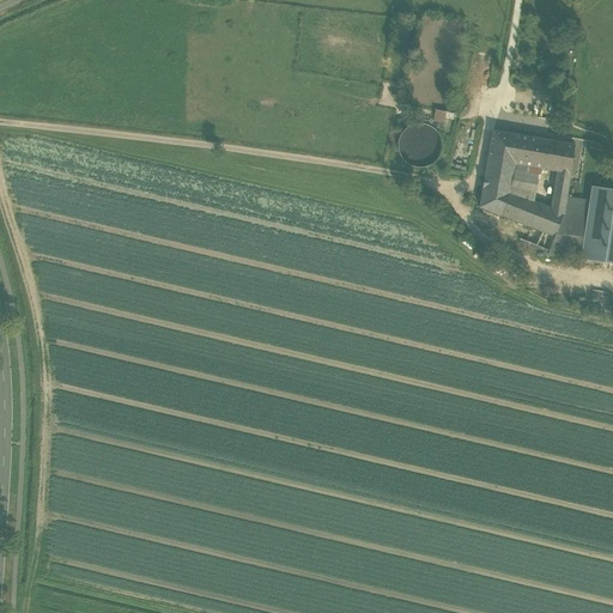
[(453,120),(454,114),(436,111),(434,122),(443,123),(444,119),(453,120)]
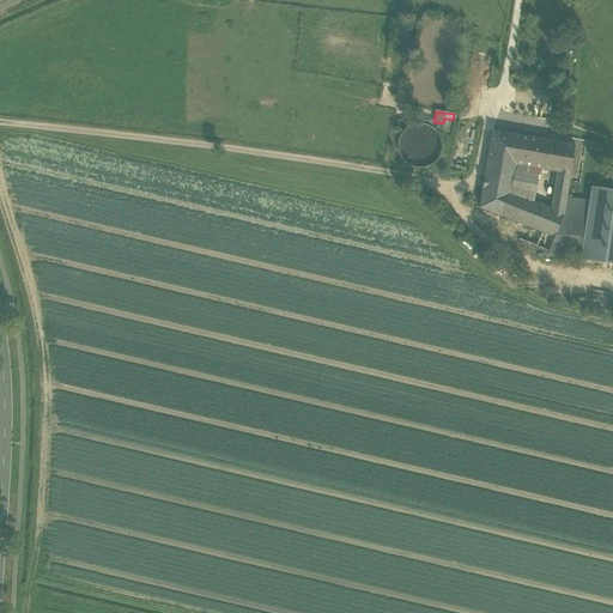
[(406,164),(413,168),(423,168),(431,164),(437,158),(441,151),(441,144),(438,135),(434,129),(425,125),(417,125),(408,127),(401,133),(398,141),(398,149),(400,156),(406,164)]
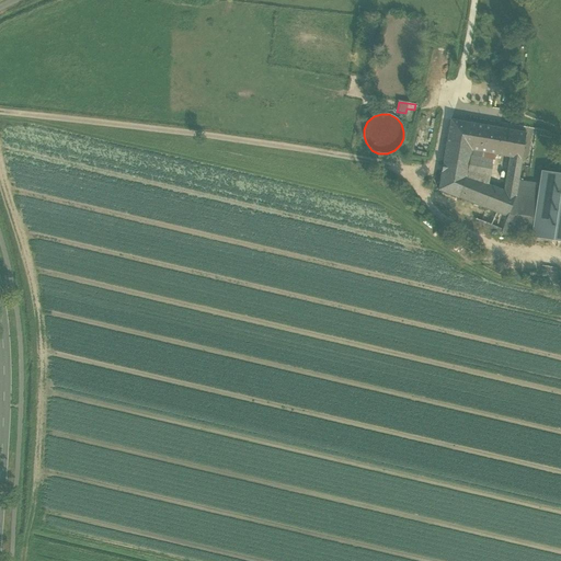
[(496,128),(450,119),(443,163),(468,168),(471,150),(491,153),(492,145),(497,146),(500,137),(495,136),(496,128)]
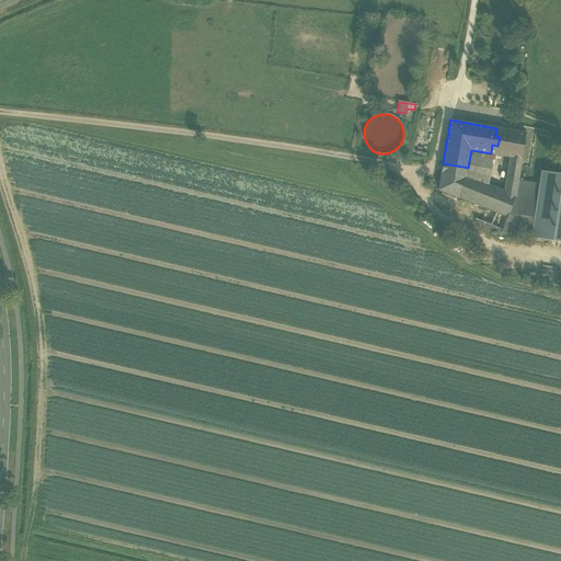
[(526,133),(496,128),(495,136),(500,137),(497,146),(492,145),(491,153),(493,155),(510,157),(522,159),(526,133)]
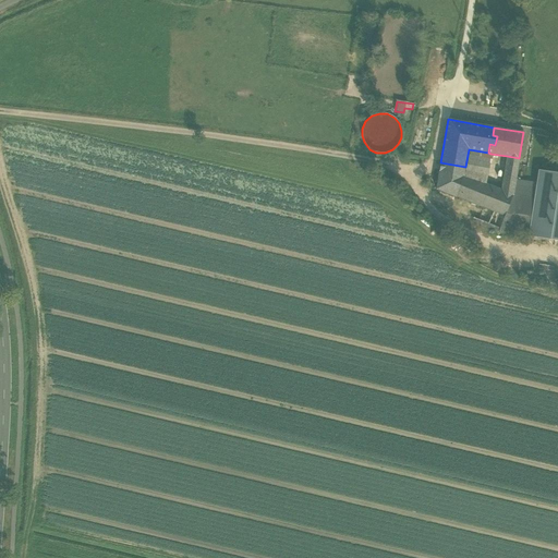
[(488,153),(469,149),(465,167),(463,174),(484,183),(485,184),(490,154),(488,153)]
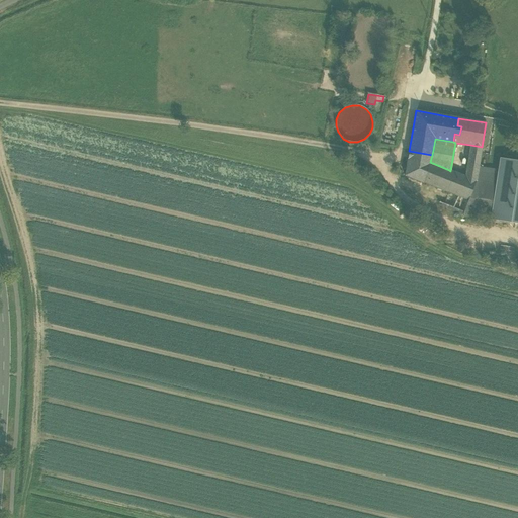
[(482,147),(470,145),(465,176),(477,181),(479,167),(482,149),(482,147)]
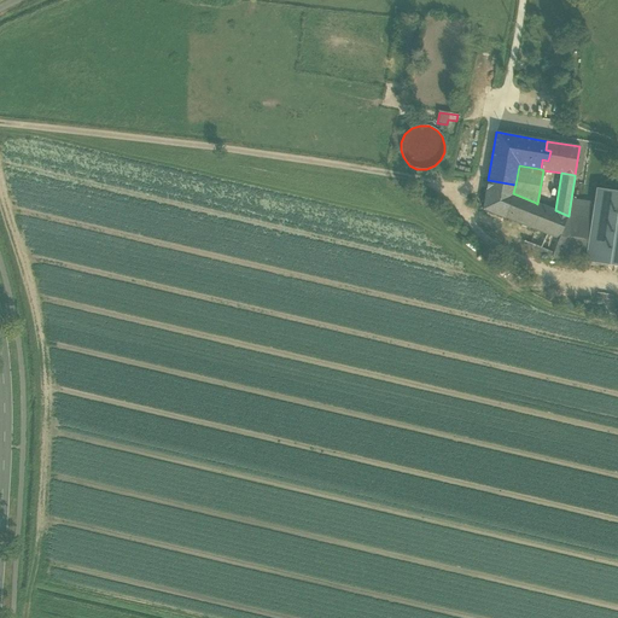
[(516,185),(488,180),(483,209),(503,219),(505,219),(513,194),(513,193),(516,185)]
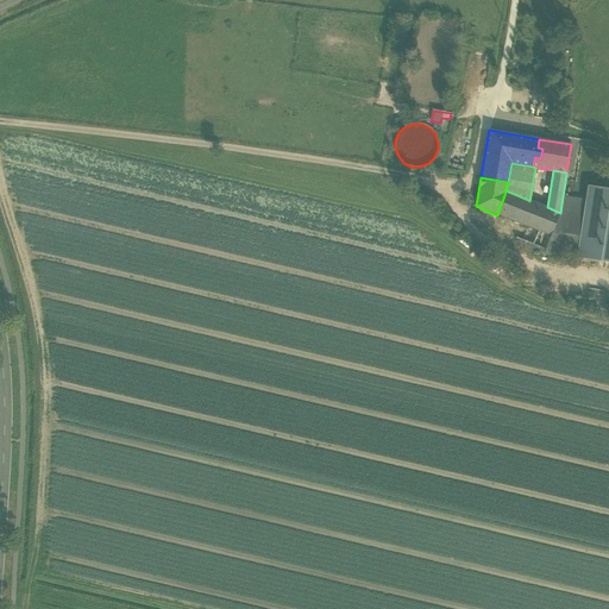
[(608,189),(588,187),(585,200),(577,257),(608,262),(608,189)]
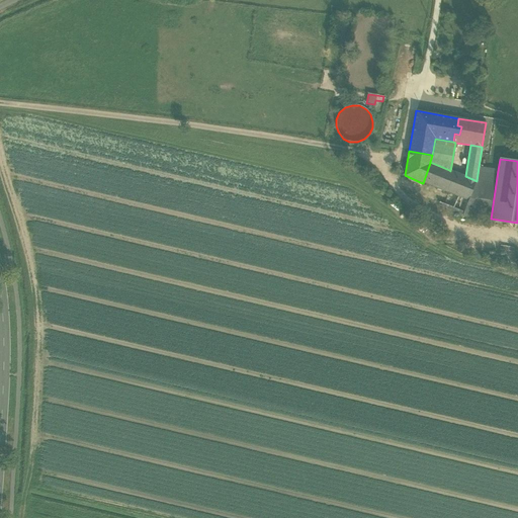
[(449,170),(430,162),(430,163),(423,183),(468,200),(477,181),(465,176),(450,171),(449,170)]
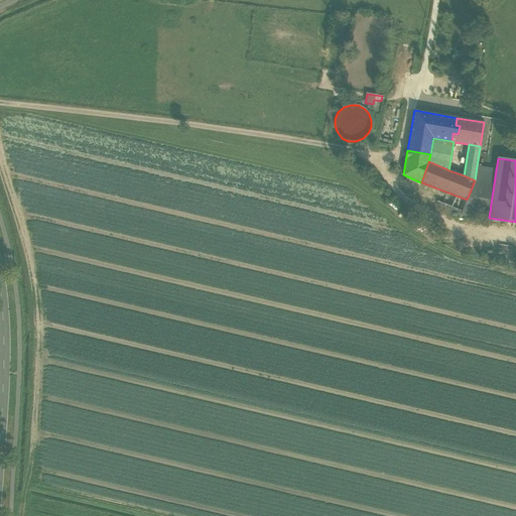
[(477,166),(475,180),(467,200),(463,212),(462,212),(462,214),(489,218),(496,169),(477,166)]
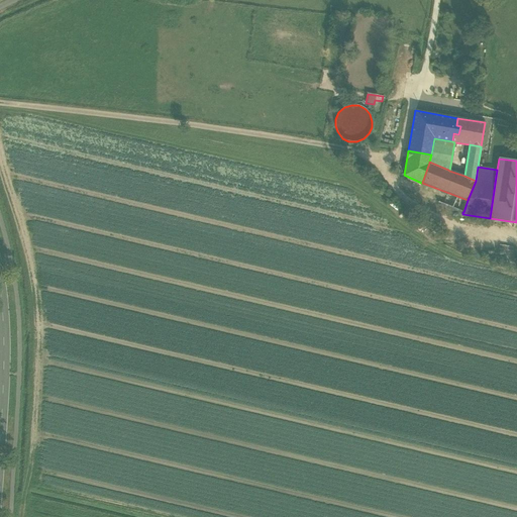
[(441,203),(462,212),(463,212),(468,200),(422,183),(421,183),(404,175),(402,188),(426,197),(436,202),(441,203)]
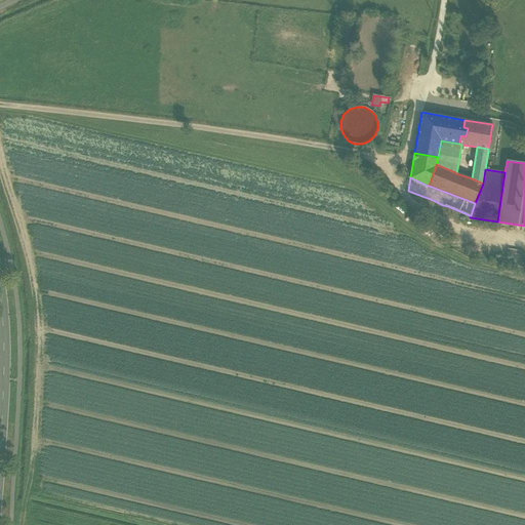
[(443,205),(433,200),(430,208),(440,212),(443,205)]
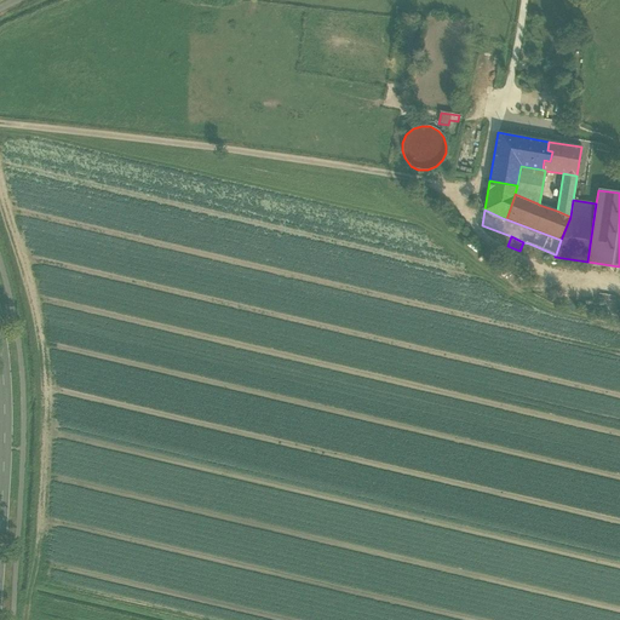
[(555,254),(529,244),(528,246),(555,257),(555,254)]
